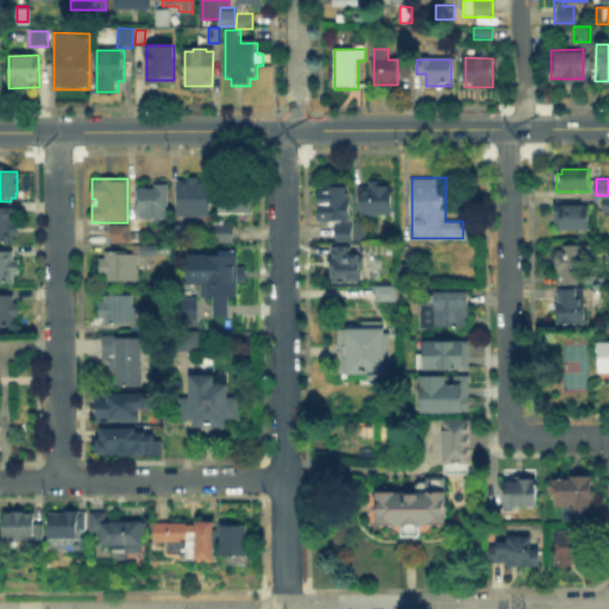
[(180,181),(209,181),(209,218),(180,218),(180,181)]
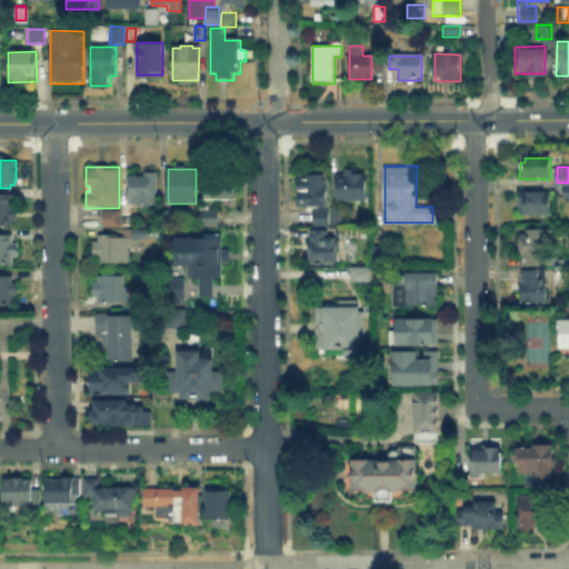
[(207,177),(215,177),(215,169),(236,169),(236,202),(207,201),(207,177)]
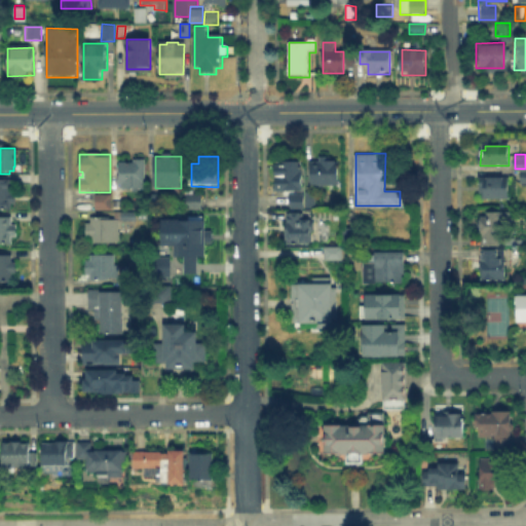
[(117,193),(117,160),(145,160),(145,194),(117,193)]
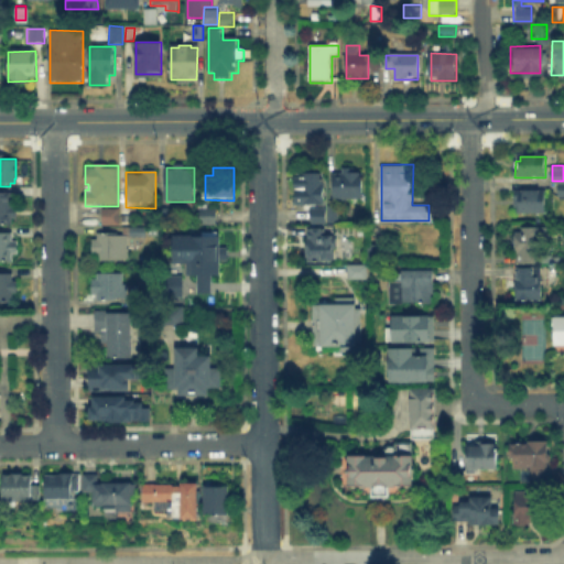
[(360,173),(360,199),(335,199),(335,173),(360,173)]
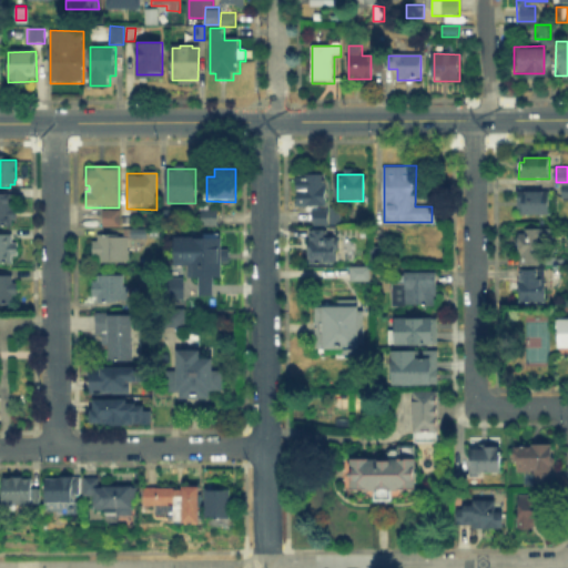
[(325,178),(325,208),(297,208),(298,178),(325,178)]
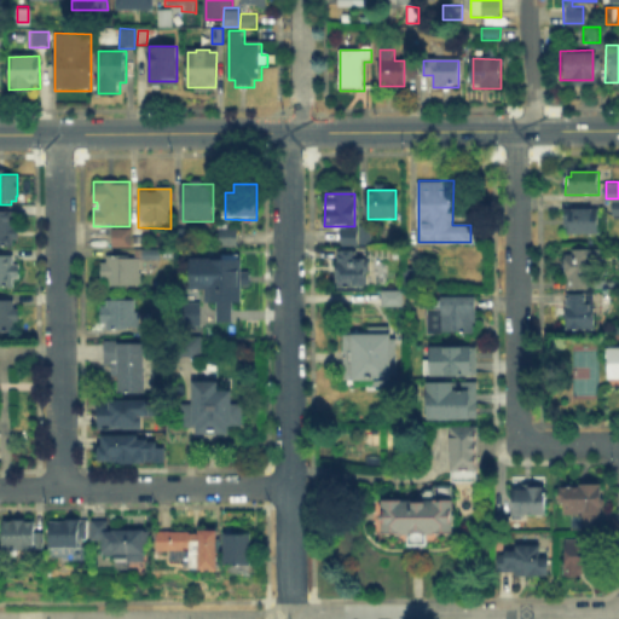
[(601,210),(601,223),(606,223),(606,235),(566,233),(566,210),(601,210)]
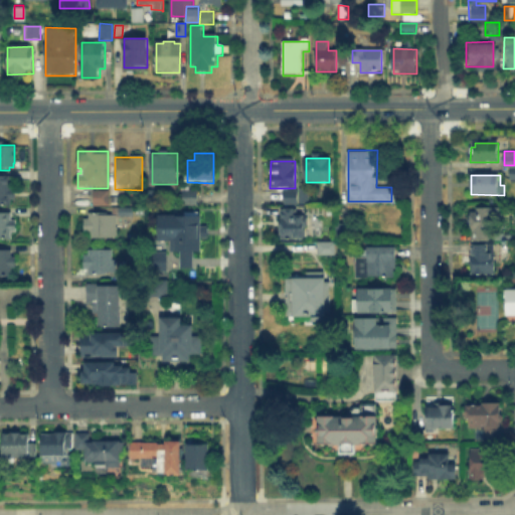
[(0,179),(9,179),(9,191),(13,191),(13,206),(0,206),(0,179)]
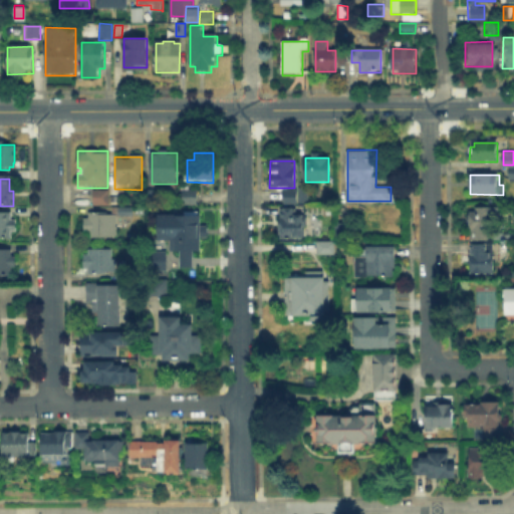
[(298,203),(283,203),(284,189),(298,189),(298,186),(305,186),(305,203),(298,203)]
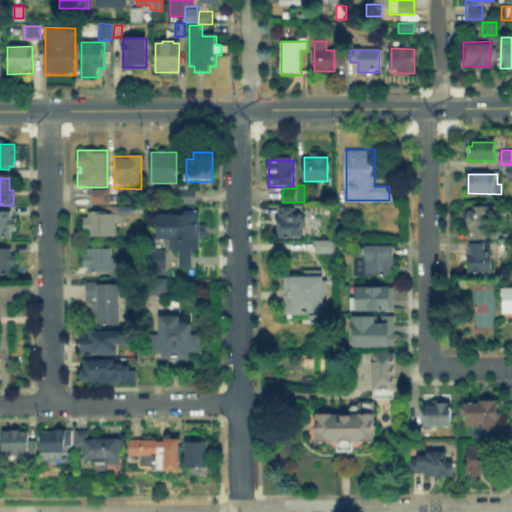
[(93,206),(93,190),(108,190),(108,206),(93,206)]
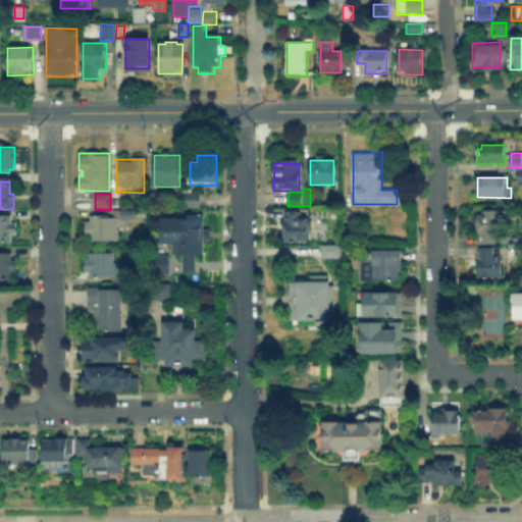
[(187,195),(200,196),(200,207),(187,207),(187,195)]
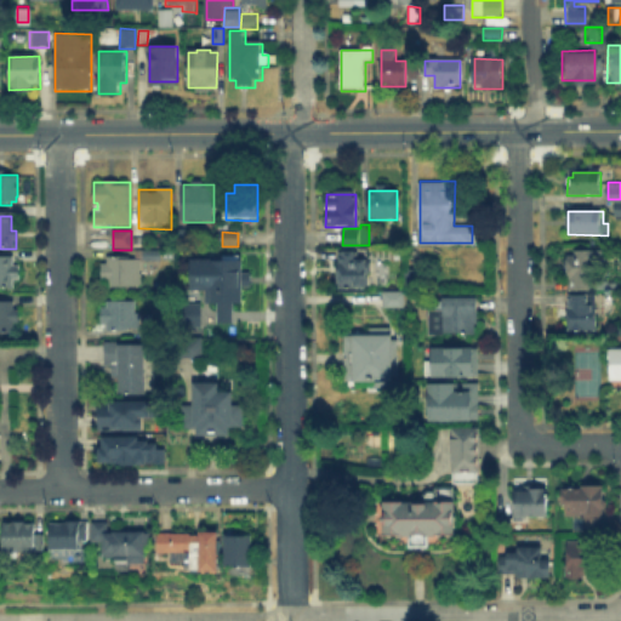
[(358,260),(358,267),(366,267),(366,288),(340,288),(340,260),(339,260),(339,250),(366,250),(366,260),(358,260)]
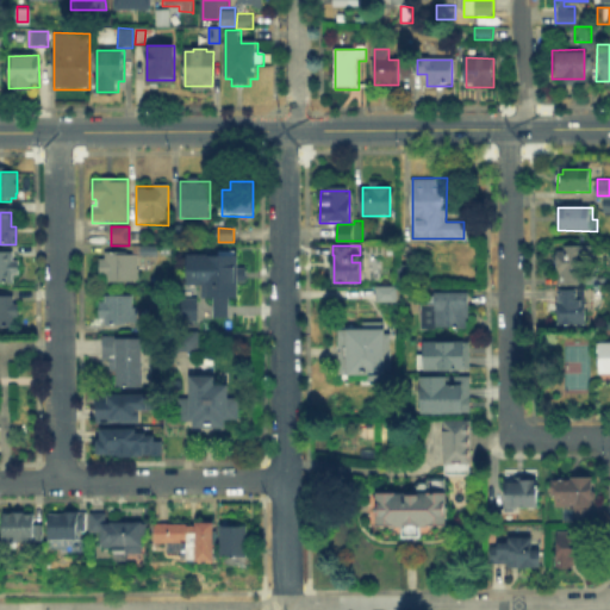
[(586,247),(586,284),(564,284),(564,279),(558,279),(558,253),(565,253),(565,247),(586,247)]
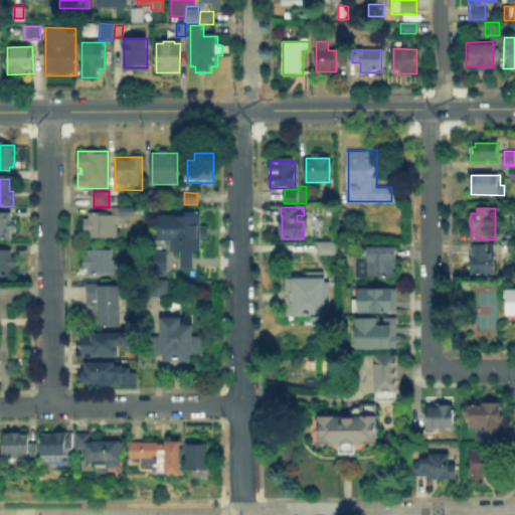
[(117,213),(117,238),(92,238),(92,231),(83,231),(83,220),(89,220),(89,213),(117,213)]
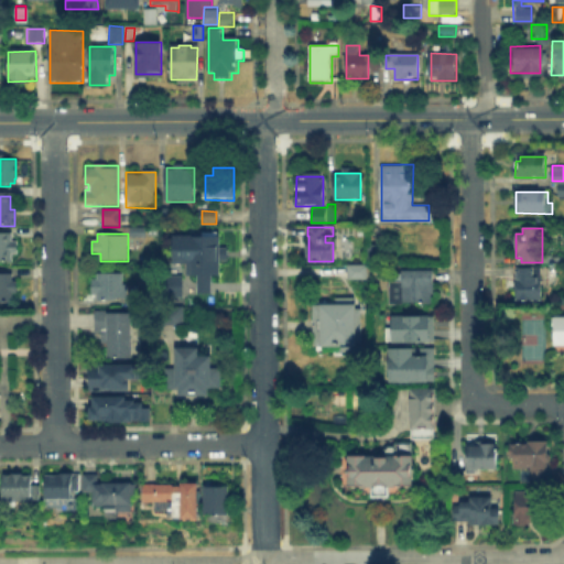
[(14,255),(10,255),(10,261),(0,261),(0,236),(9,236),(9,243),(15,243),(14,255)]
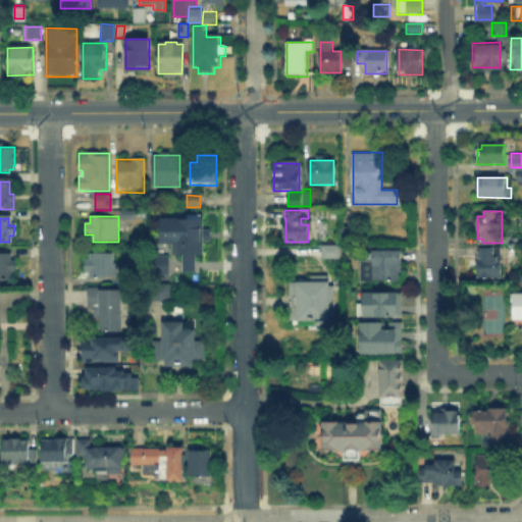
[(180,267),(180,256),(173,256),(173,245),(161,245),(161,219),(204,219),(204,256),(197,256),(197,267),(180,267)]
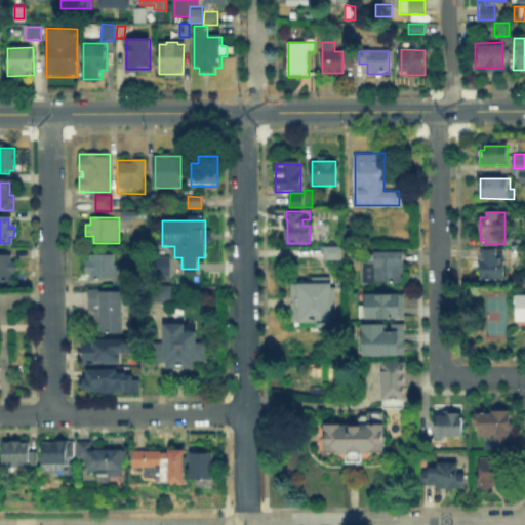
[(342,236),(342,228),(353,228),(353,236),(342,236)]
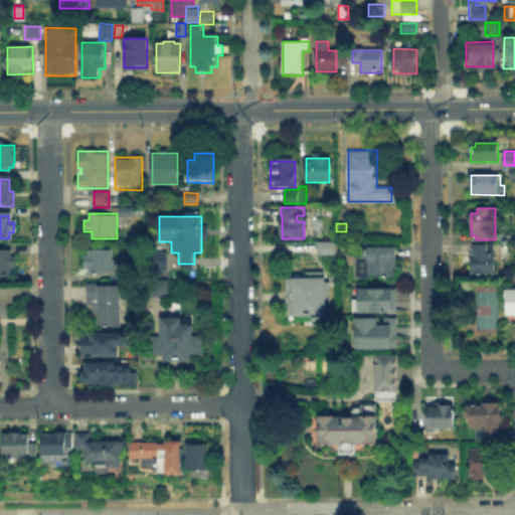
[(317,255),(317,243),(334,243),(334,255),(317,255)]
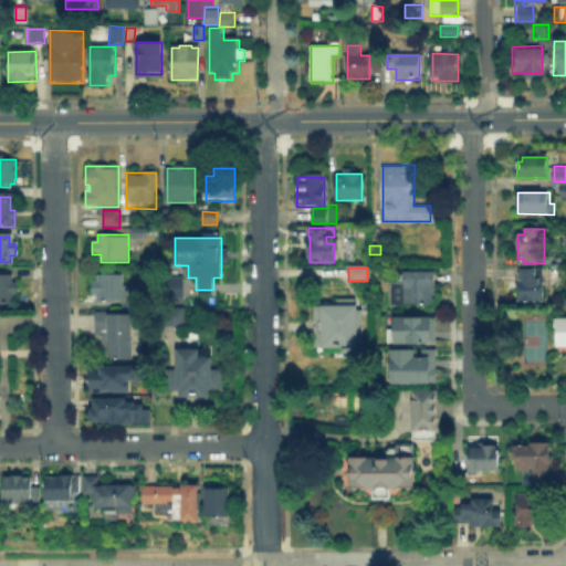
[(536,269),(535,278),(544,278),(544,304),(517,304),(517,269),(536,269)]
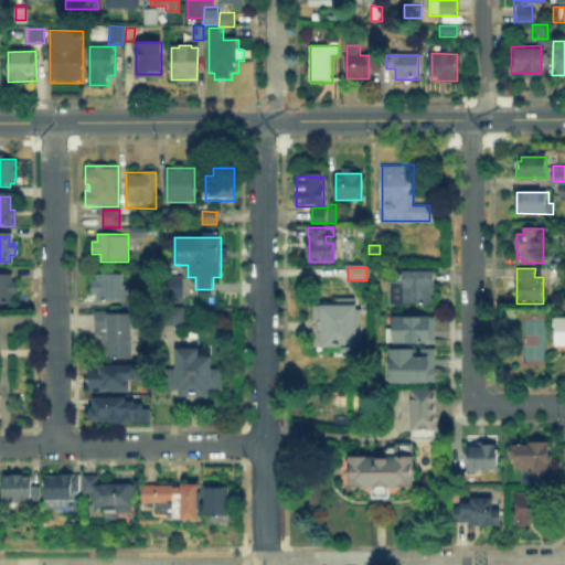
[(404,306),(391,306),(391,281),(403,281),(403,270),(436,270),(435,288),(430,288),(430,305),(404,305),(404,306)]
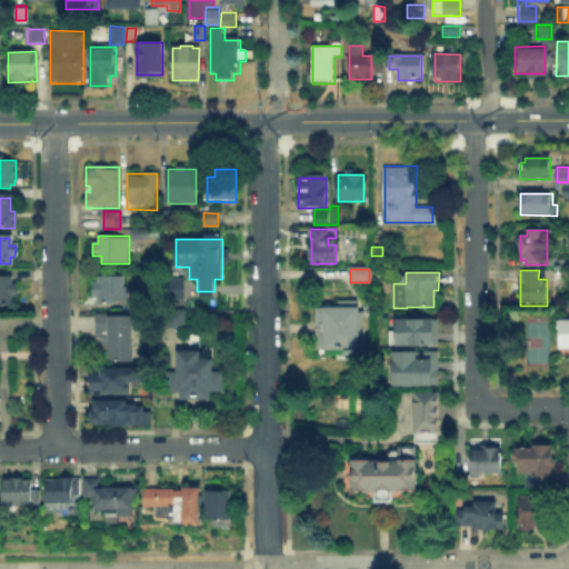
[(119,306),(98,306),(98,277),(126,277),(126,302),(119,302),(119,306)]
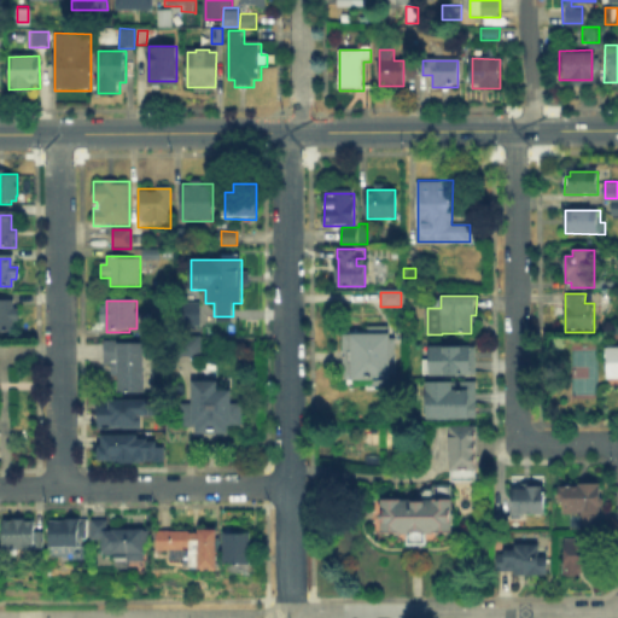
[(197,324),(197,301),(179,301),(179,322),(197,324)]
